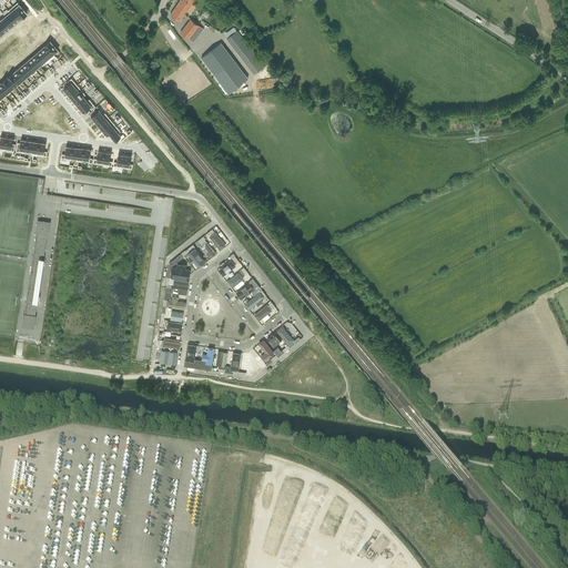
[(180,0),(170,14),(175,18),(180,21),(186,11),(190,13),(194,6),(191,3),(193,0),(180,0)]
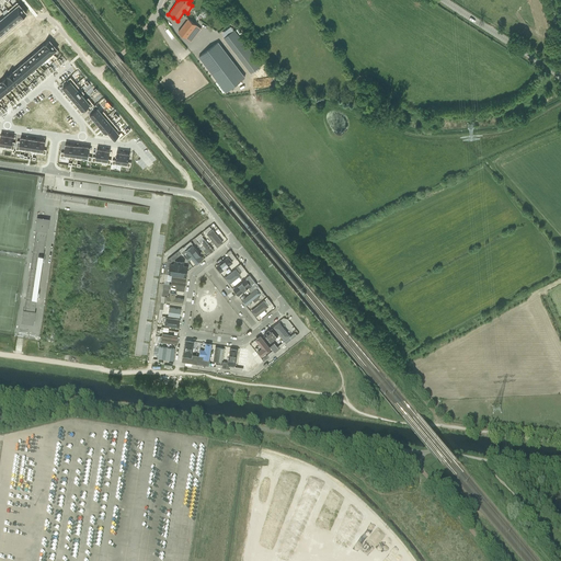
[(18,2),(12,7),(22,18),(26,13),(18,2)]
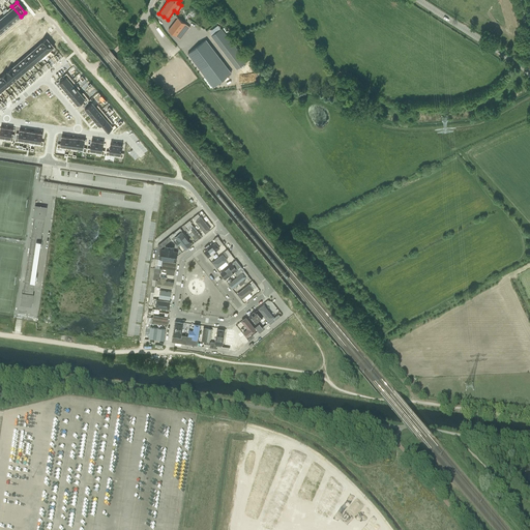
[(11,6),(7,9),(8,10),(17,20),(21,17),(11,6)]
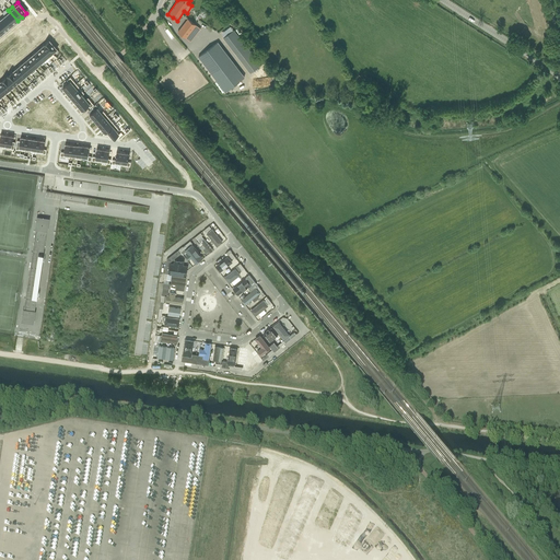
[(9,11),(4,15),(12,25),(18,21),(9,11)]
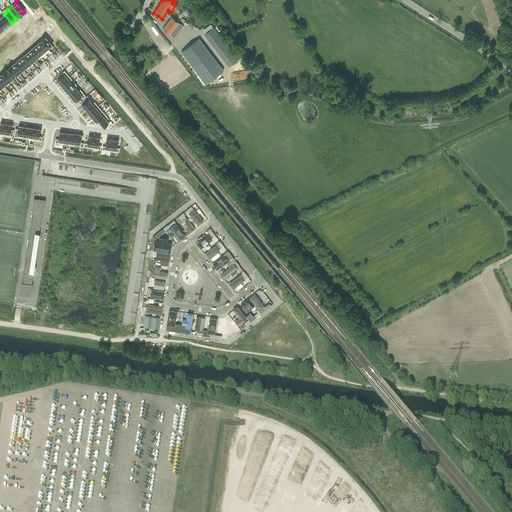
[(4,14),(0,16),(0,17),(0,18),(7,26),(11,23),(4,14)]
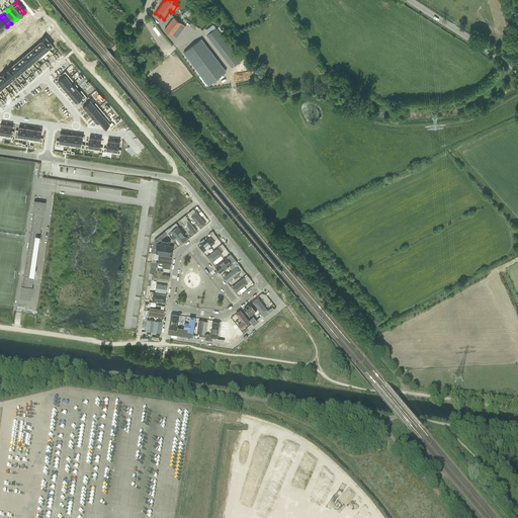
[(174,17),(165,29),(172,35),(179,26),(183,29),(185,26),(174,17)]
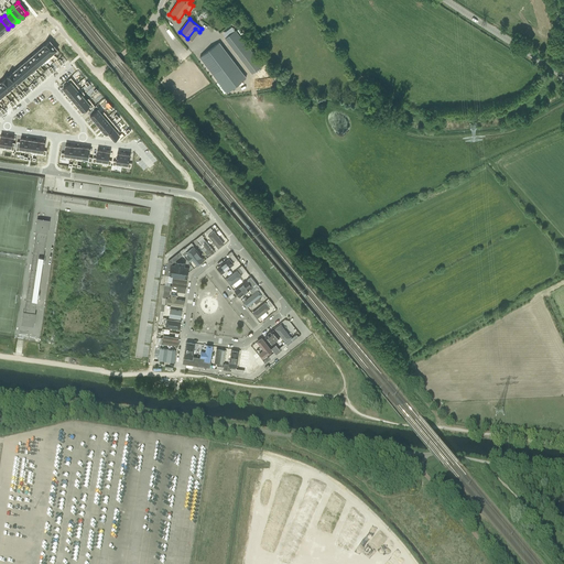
[(236,30),(225,38),(252,73),(262,65),(236,30)]
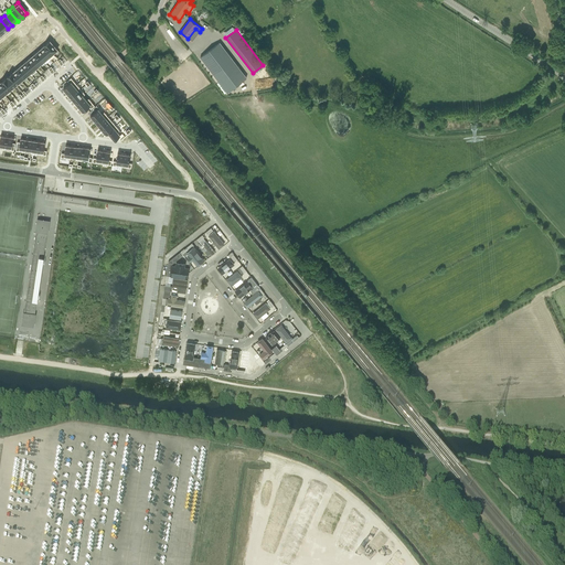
[(50,41),(45,45),(53,54),(57,50),(50,41)]
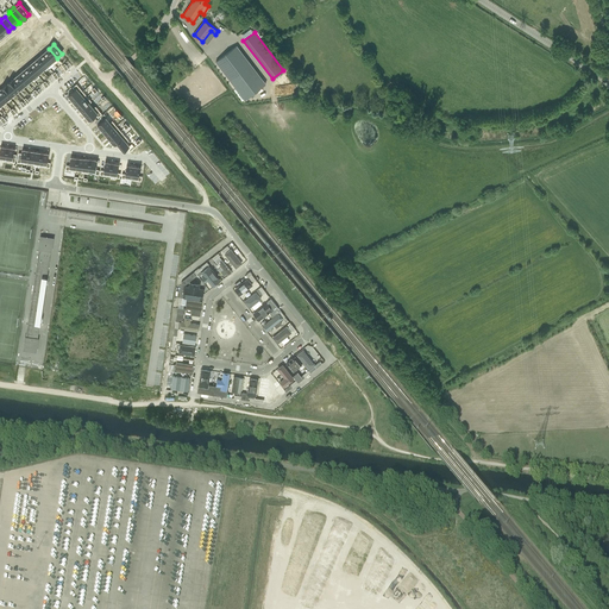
[(237,46),(215,62),(245,100),(265,83),(237,46)]
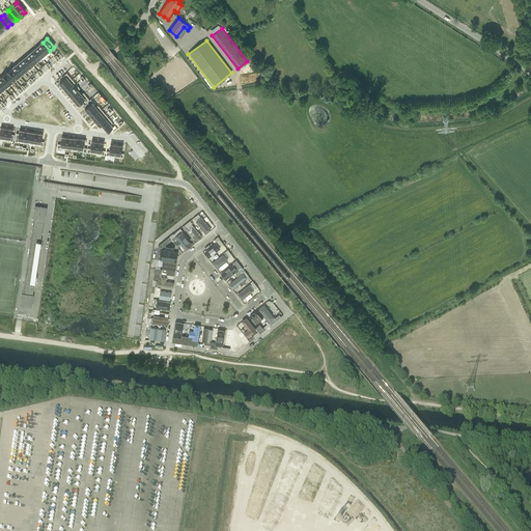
[(43,43),(38,46),(46,54),(50,51),(43,43)]
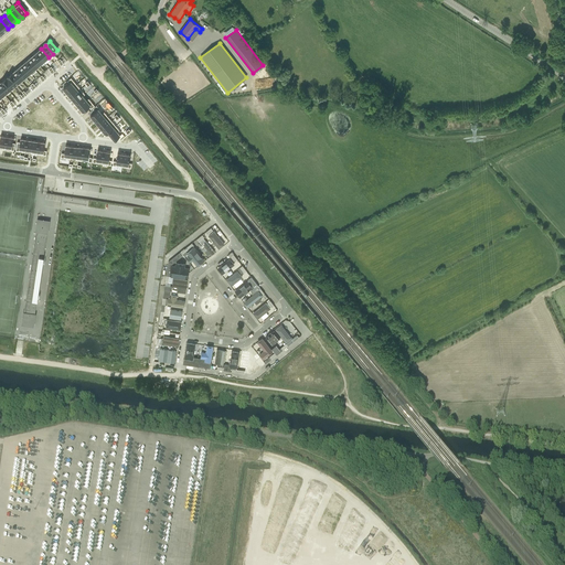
[(41,49),(36,53),(43,62),(49,57),(41,49)]
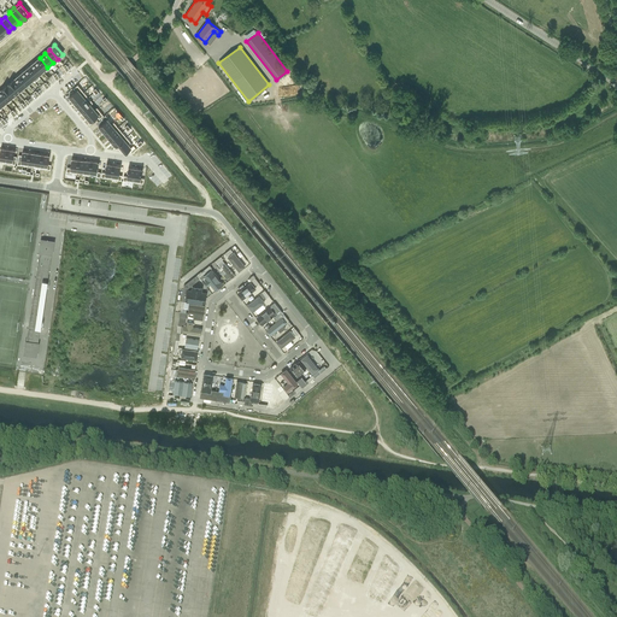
[(40,58),(34,62),(42,71),(47,68),(40,58)]
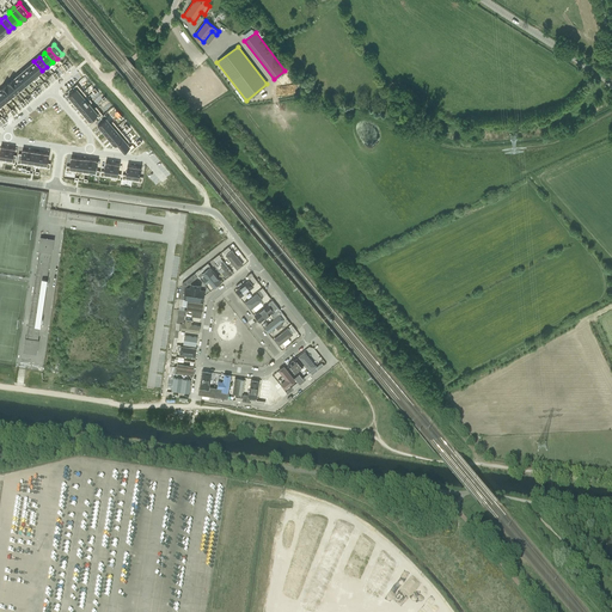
[(34,61),(29,66),(37,75),(42,71),(34,61)]
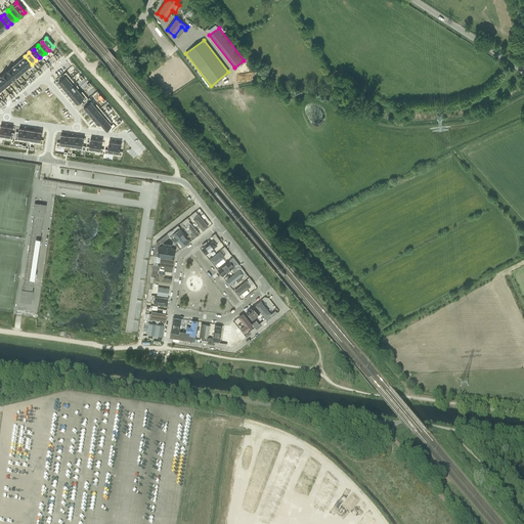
[(25,56),(20,59),(28,68),(29,70),(34,66),(32,64),(25,56)]
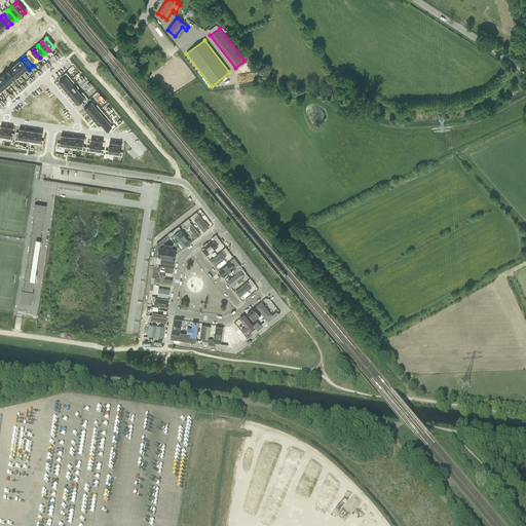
[(21,60),(16,64),(24,72),(28,68),(21,60)]
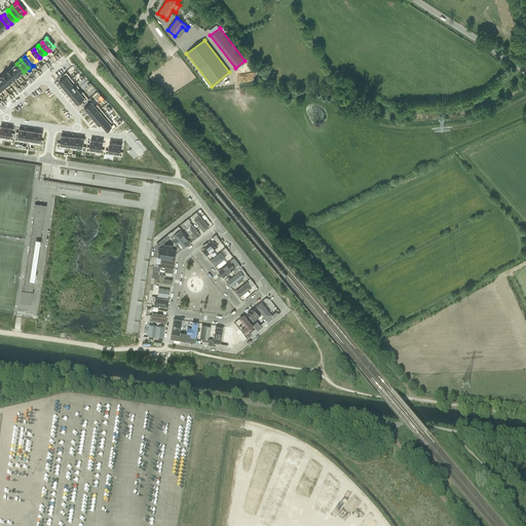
[(16,64),(12,67),(20,75),(24,72),(16,64)]
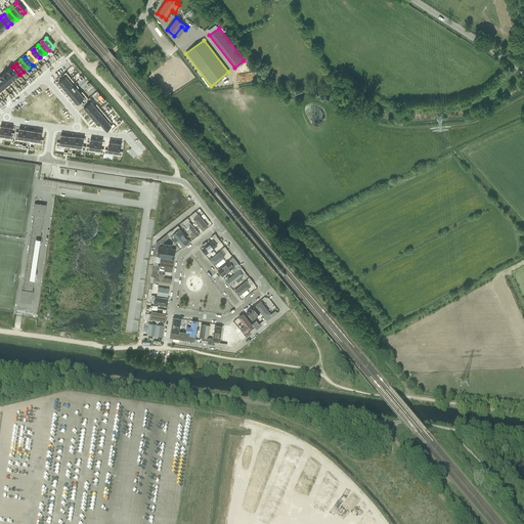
[(12,67),(7,71),(11,75),(9,77),(12,81),(14,79),(15,80),(20,76),(19,75),(12,67)]
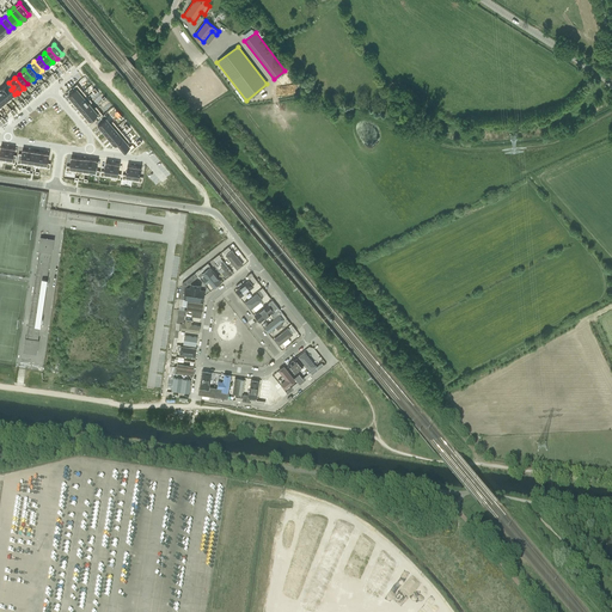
[(7,85),(1,89),(10,98),(14,95),(11,90),(13,87),(8,83),(7,85)]
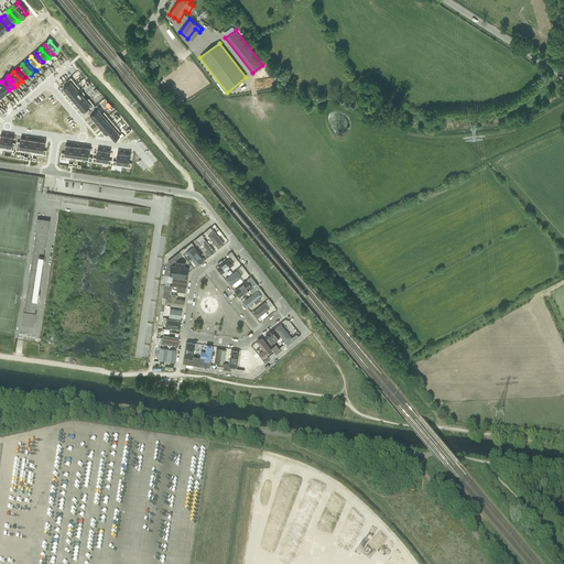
[(69,83),(63,88),(67,93),(76,85),(73,80),(71,78),(67,80),(69,83)]
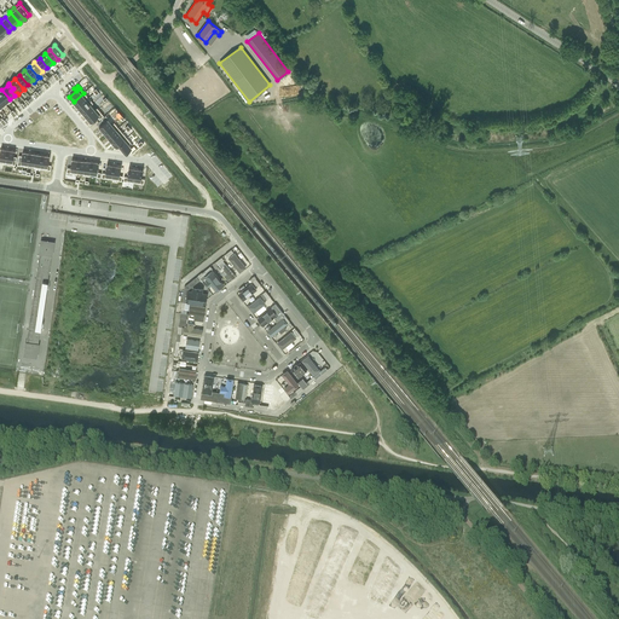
[(1,90),(0,91),(0,98),(5,104),(10,99),(1,90)]
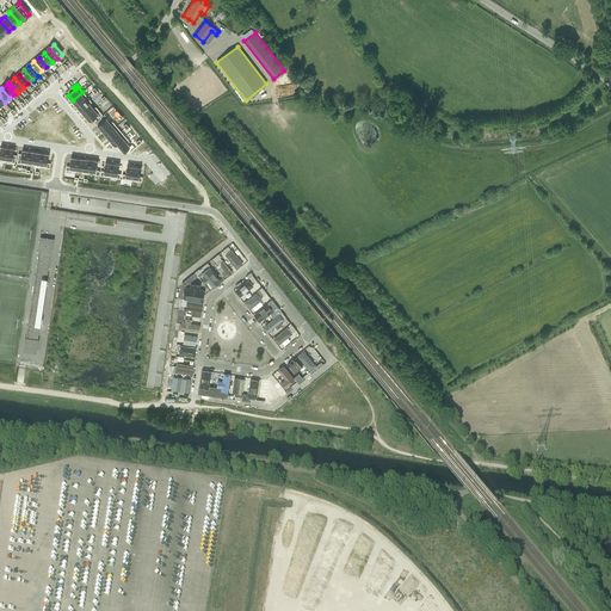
[(82,92),(73,100),(76,106),(87,97),(82,92)]
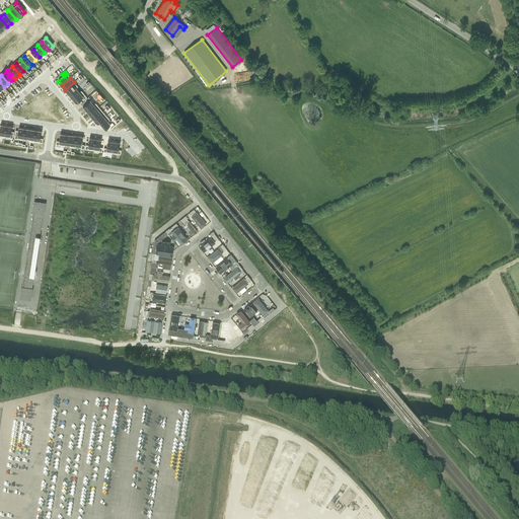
[(74,82),(65,90),(69,94),(76,88),(78,87),(78,86),(74,82)]
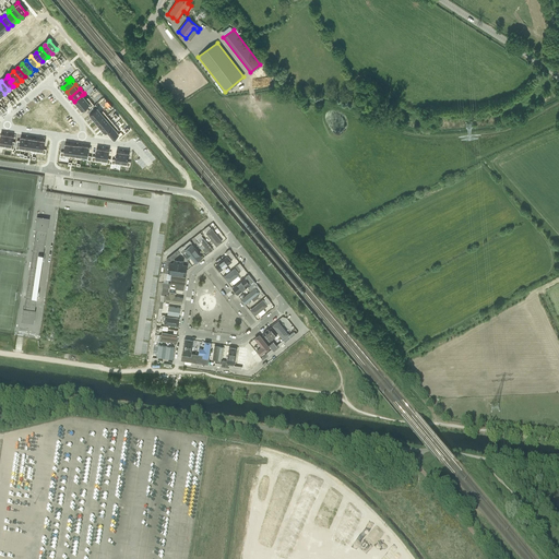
[(82,95),(74,102),(78,106),(85,99),(82,95)]
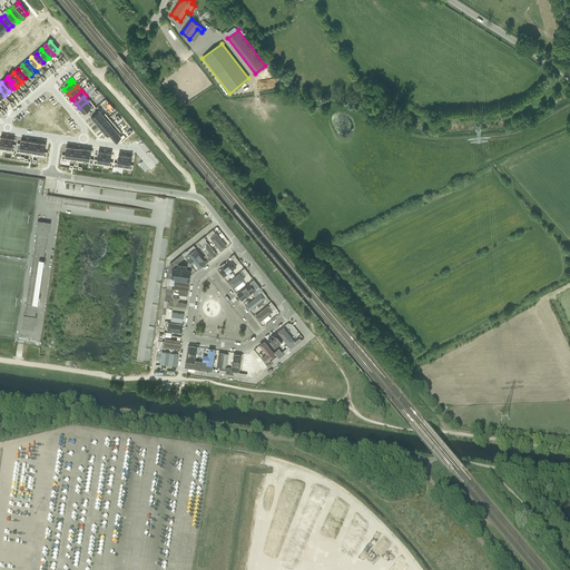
[(87,101),(79,108),(84,112),(90,108),(91,110),(95,107),(94,105),(89,100),(89,99),(87,101)]
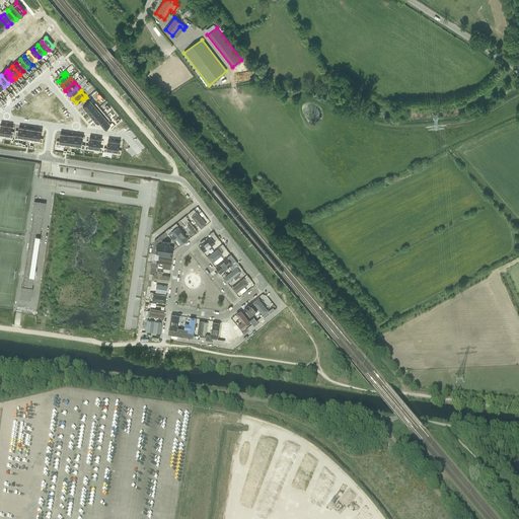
[(90,100),(83,106),(86,110),(93,104),(90,100)]
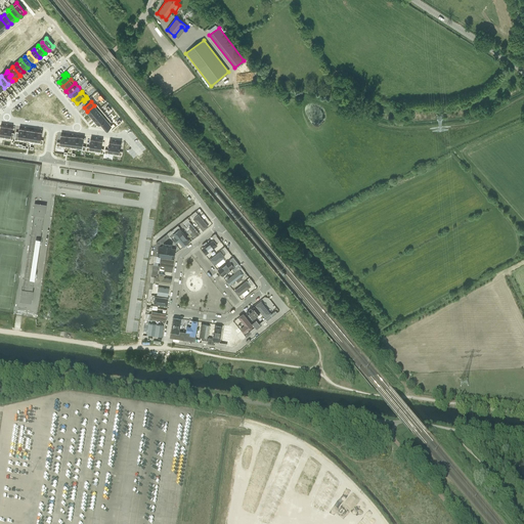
[(94,105),(87,112),(91,116),(100,108),(96,104),(94,105)]
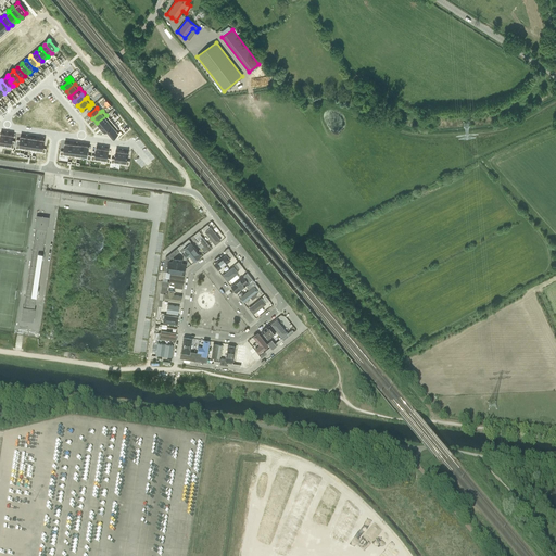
[(106,115),(97,123),(100,127),(110,119),(106,115)]
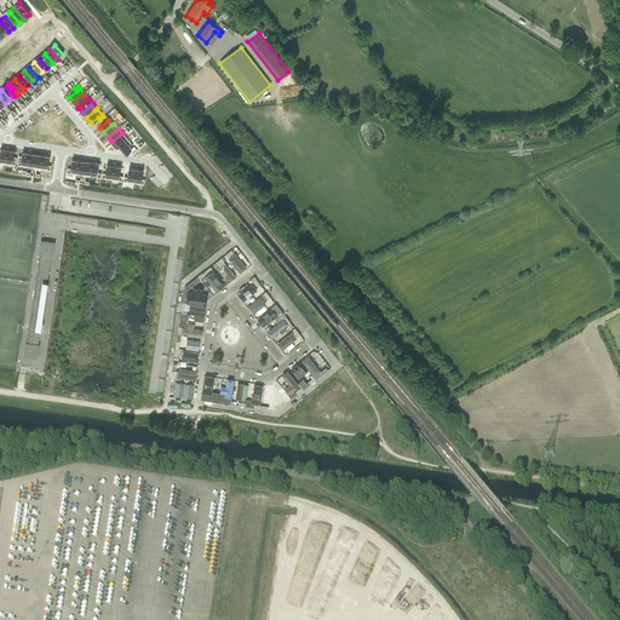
[(122,133),(112,142),(116,147),(116,148),(120,145),(119,144),(127,138),(122,133)]
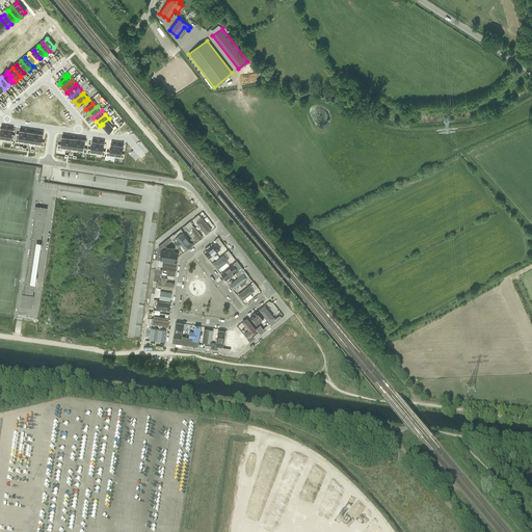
[(109,118),(102,124),(103,125),(108,131),(113,128),(110,125),(112,123),(109,118)]
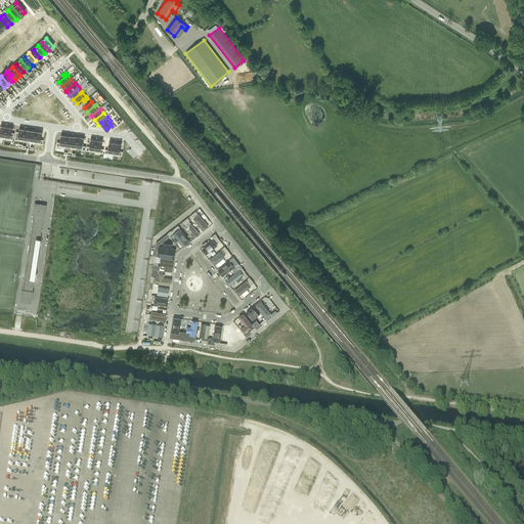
[(4,136),(4,138),(10,139),(13,139),(13,135),(11,135),(12,128),(6,127),(5,136),(4,136)]
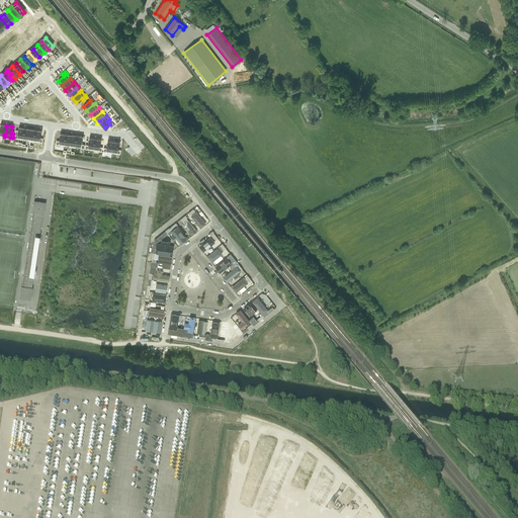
[(15,135),(14,139),(17,139),(22,140),(23,140),(23,138),(24,128),(18,127),(17,135),(15,135)]
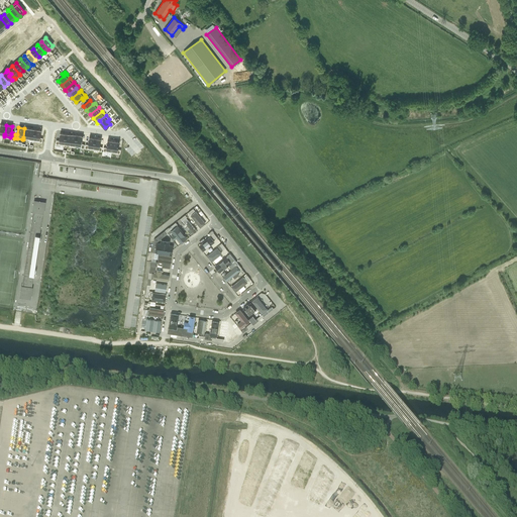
[(35,129),(33,141),(39,141),(42,142),(42,138),(39,137),(41,130),(35,129)]
